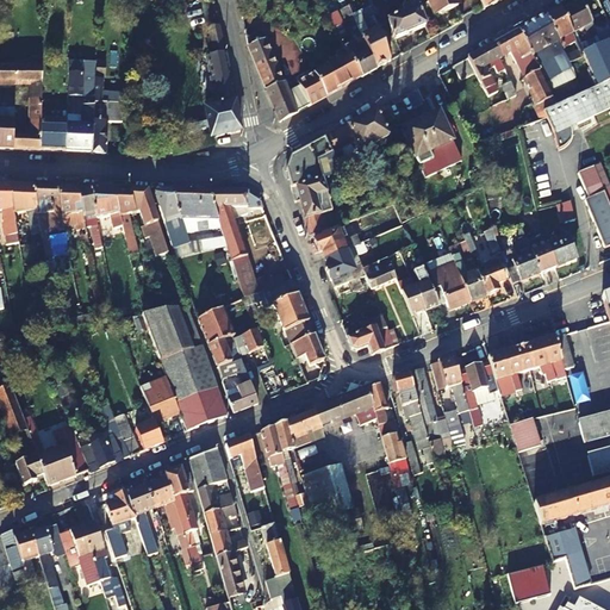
[(403,0),(405,5),(403,6),(403,11),(398,13),(399,18),(388,22),(394,38),(425,26),(418,7),(415,0),(403,0)]
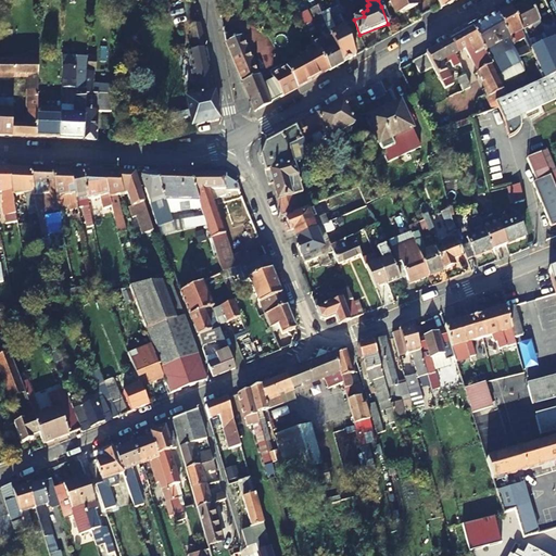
[(415,0),(378,0),(381,7),(390,3),(394,14),(418,5),(415,0)]
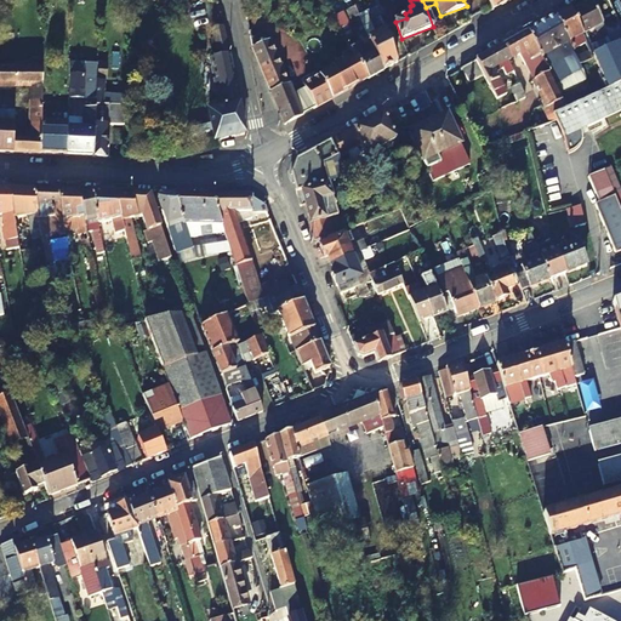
[(488,0),(493,10),(510,0),(488,0)]
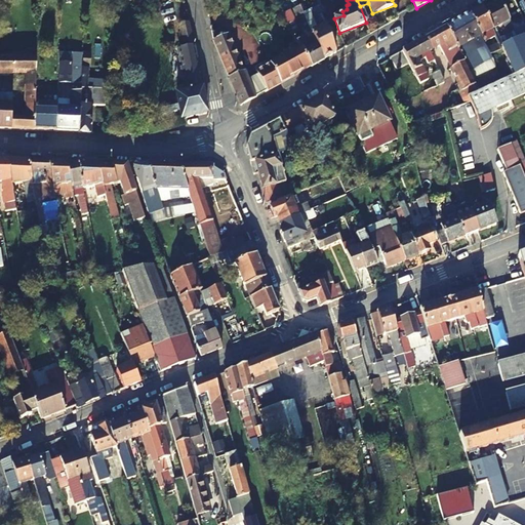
[(492,31),(494,34),(496,33),(494,30),(501,26),(505,32),(513,29),(500,2),(483,11),(492,31)]
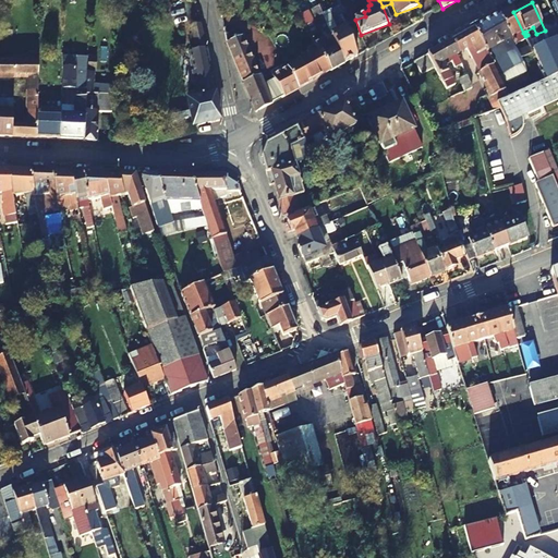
[(308,11),(313,19),(323,14),(318,7),(308,11)]
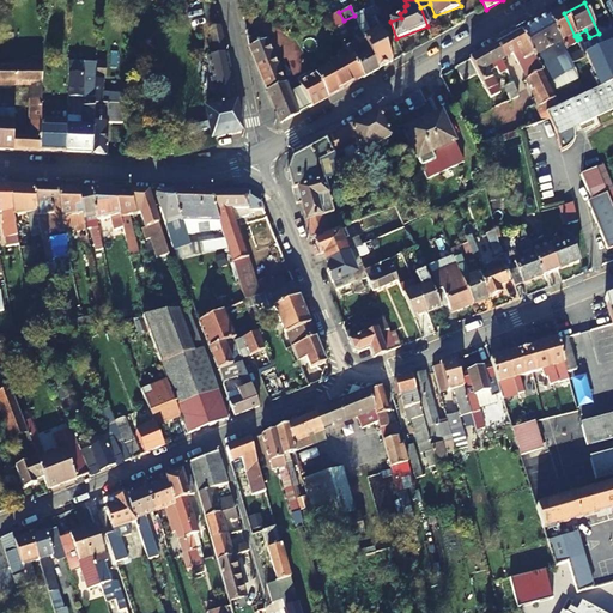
[(575,36),(564,13),(563,10),(548,17),(562,43),(568,54),(577,49),(571,37),(575,36)]
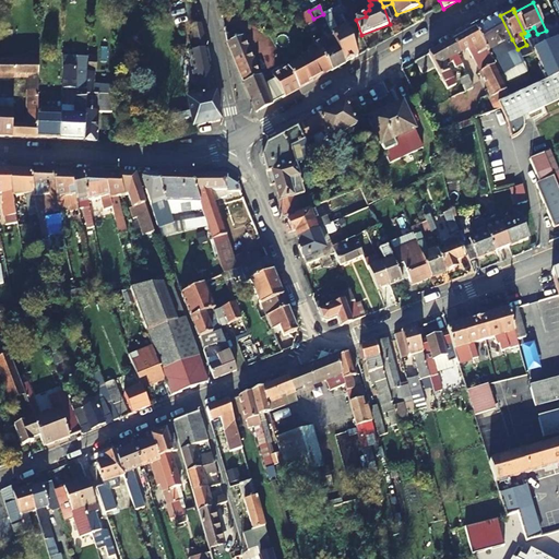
[(318,26),(313,19),(309,11),(306,13),(313,28),(318,26)]
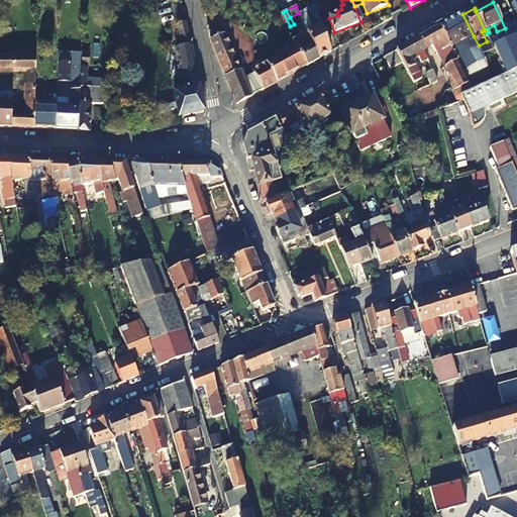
[(315,10),(306,13),(308,19),(317,16),(315,10)]
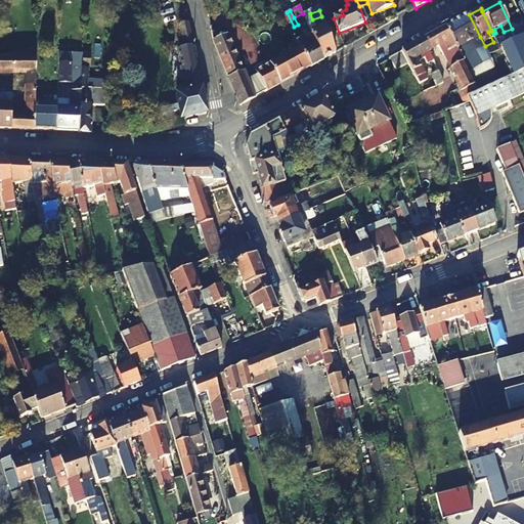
[(461,56),(466,54),(462,46),(480,37),(469,14),(445,28),(461,56)]
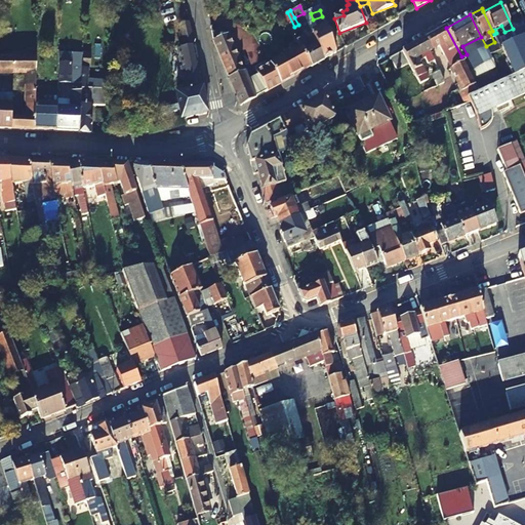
[(322,16),(313,19),(317,30),(312,32),(313,34),(324,59),(336,52),(322,16)]
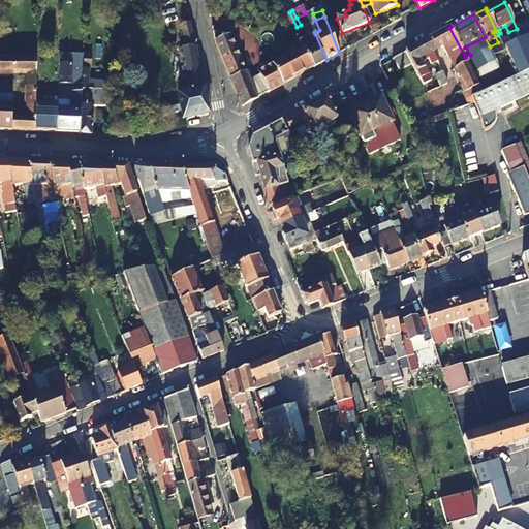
[(528,26),(510,36),(514,42),(525,37),(528,35),(528,26)]
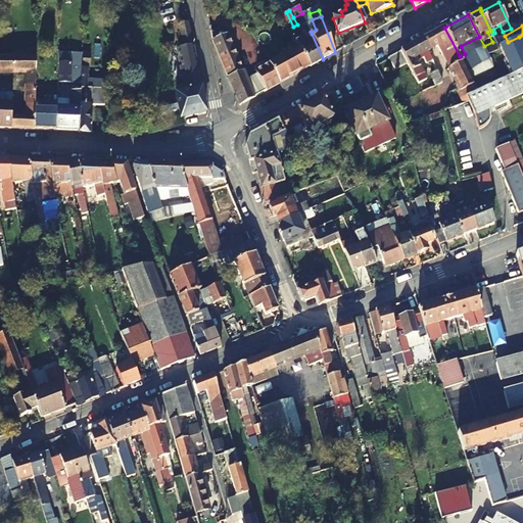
[(424,38),(430,50),(438,45),(464,94),(474,89),(472,85),(474,84),(468,72),(462,60),(460,56),(444,28),(424,38)]
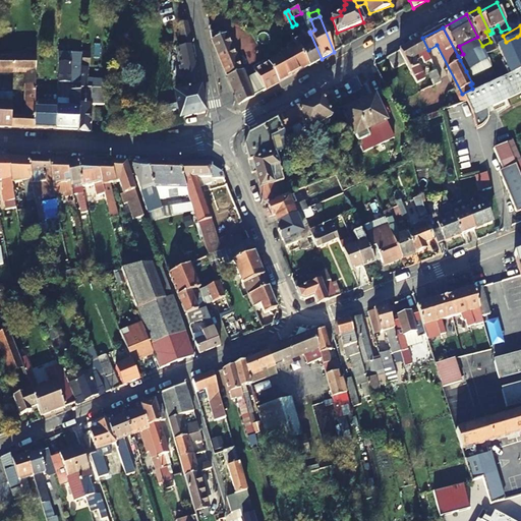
[(308,29),(302,33),(304,37),(310,34),(309,32),(308,29)]
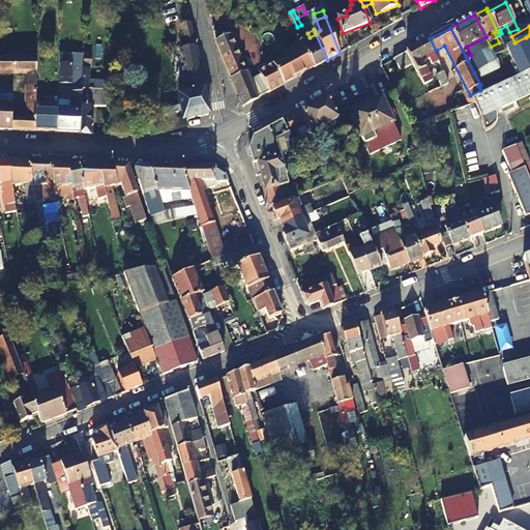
[(185,48),(181,50),(189,93),(179,95),(183,119),(210,115),(193,32),(183,34),(185,48)]
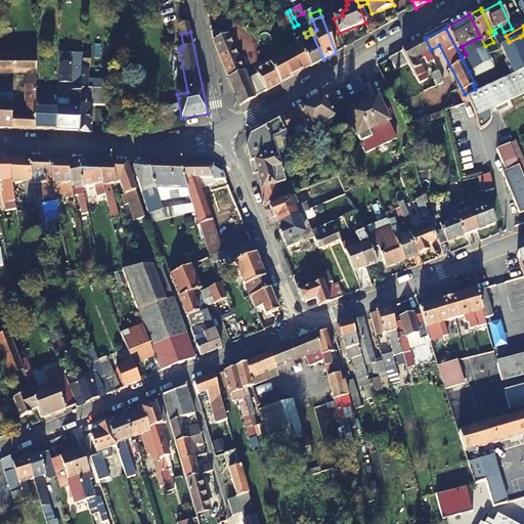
[(306,37),(304,33),(303,32),(295,37),(300,48),(309,67),(323,59),(312,34),(306,37)]
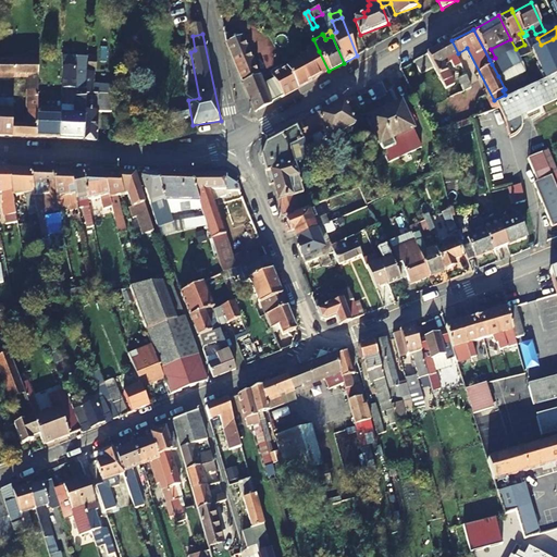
[(244,36),(227,42),(257,111),(272,103),(244,36)]
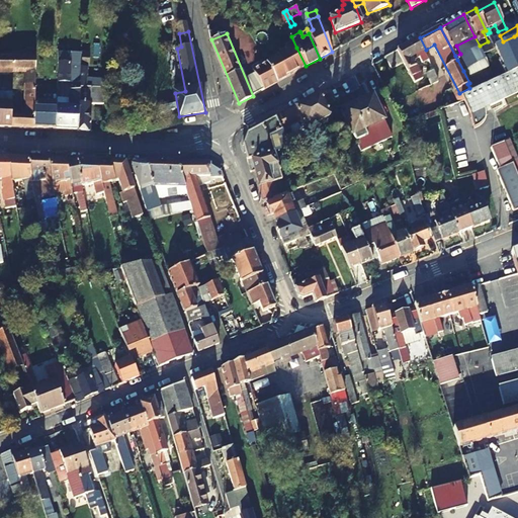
[(503,41),(500,35),(490,39),(493,45),(494,47),(503,41)]
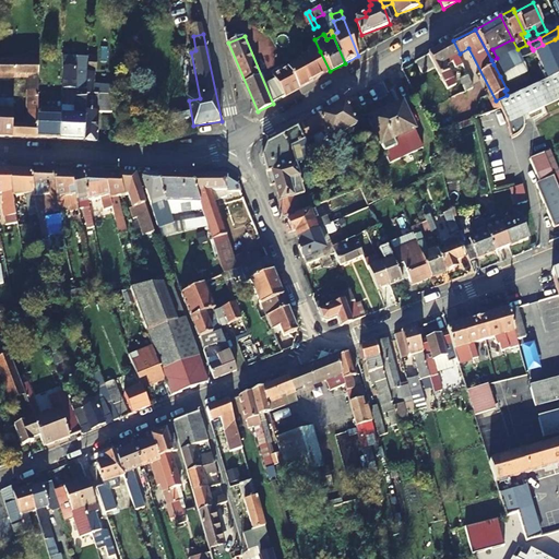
[(558,74),(558,49),(555,39),(543,45),(533,50),(534,54),(547,81),(558,74)]
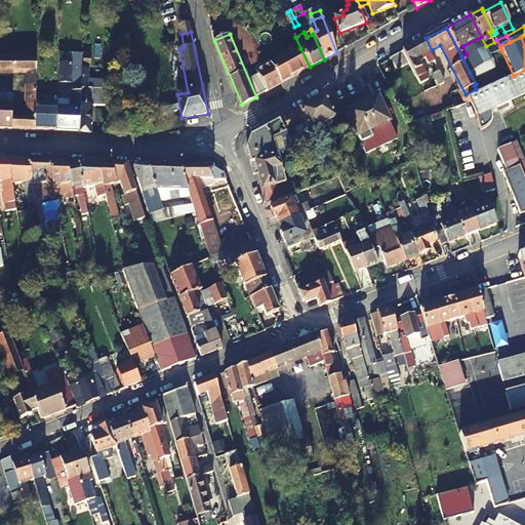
[(419,77),(427,74),(417,57),(432,50),(426,38),(403,50),(409,63),(416,78),(419,77)]
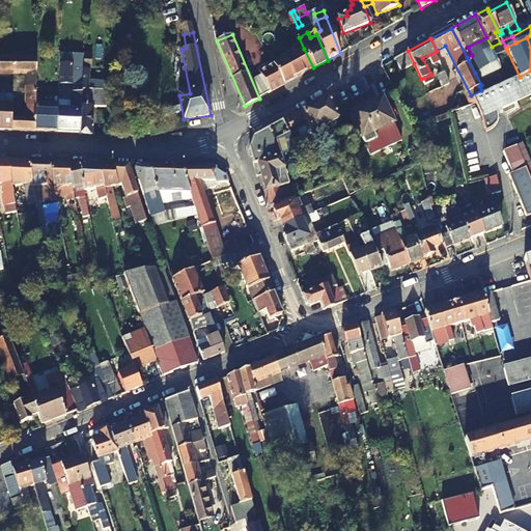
[(313,67),(304,49),(262,73),(272,91),(313,67)]
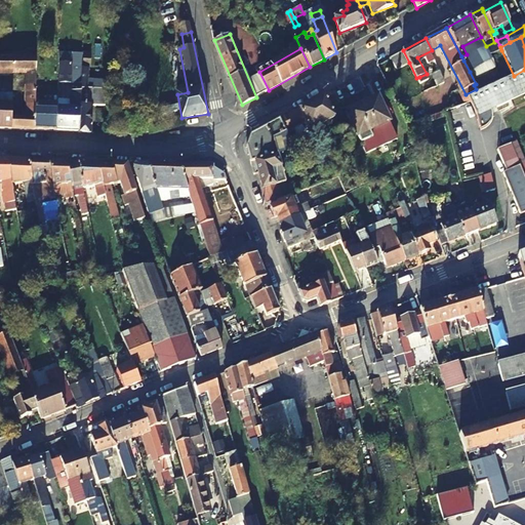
[(397,69),(409,63),(403,50),(392,57),(397,69)]
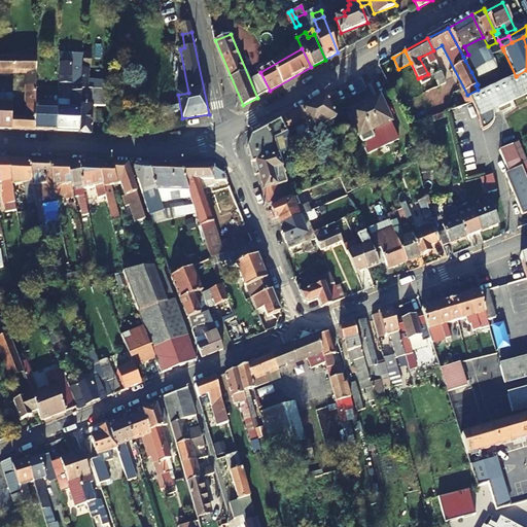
[(60,55),(59,83),(71,83),(72,74),(72,55),(63,55),(60,55)]
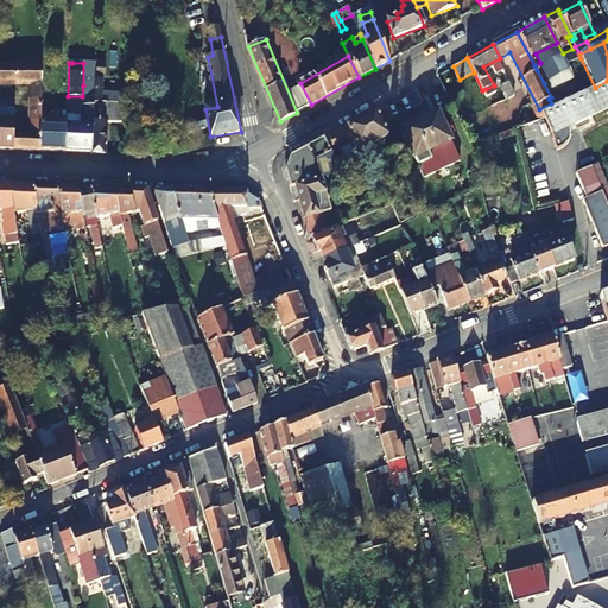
[(26,137),(24,137),(23,151),(40,151),(42,126),(42,119),(43,87),(43,67),(17,68),(16,84),(31,84),(29,130),(26,130),(26,137)]
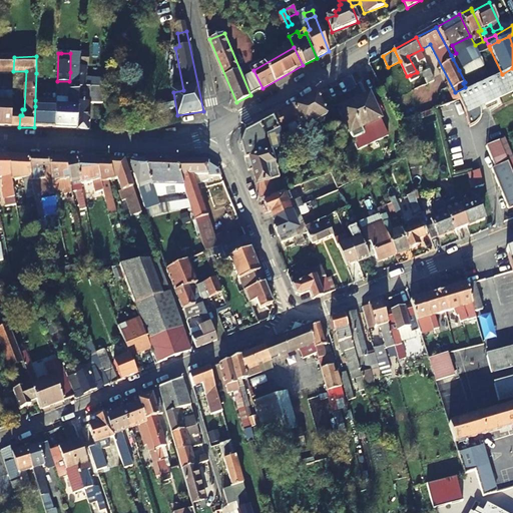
[(74,56),(73,72),(80,72),(81,57),(74,56)]
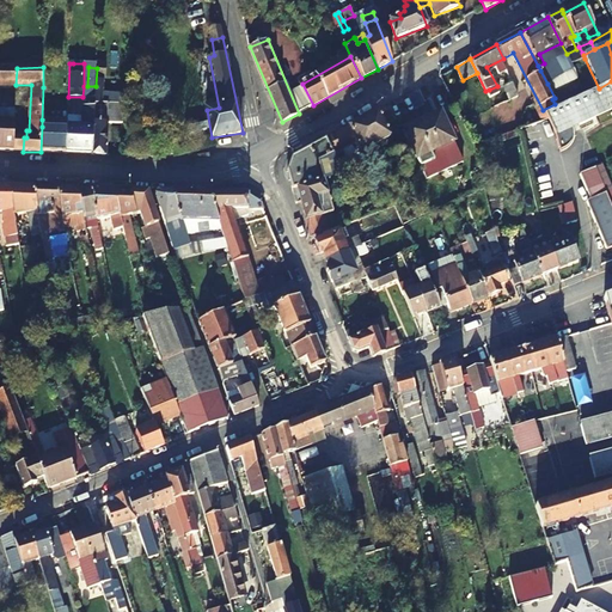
[(0,84),(16,85),(17,68),(4,68),(0,68),(0,84)]
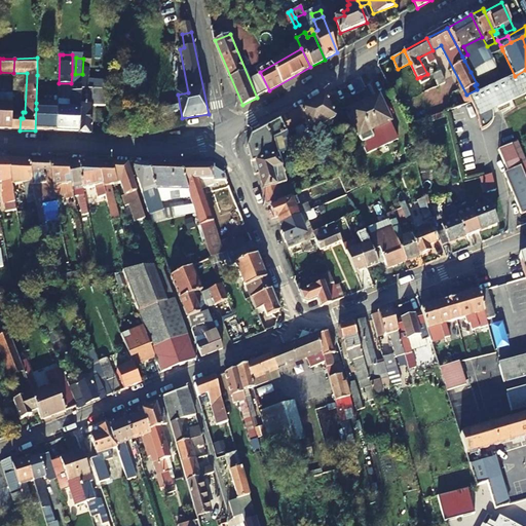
[(475,69),(470,59),(464,61),(471,72),(475,69)]
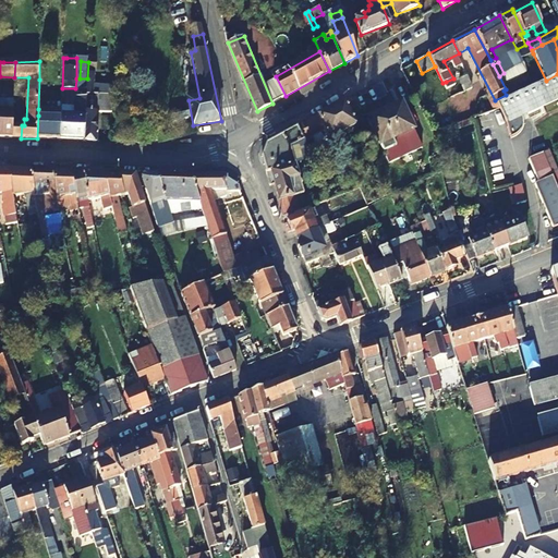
[(522,114),(537,108),(557,99),(557,74),(546,81),(531,87),(507,97),(495,101),(506,121),(518,116),(522,114)]
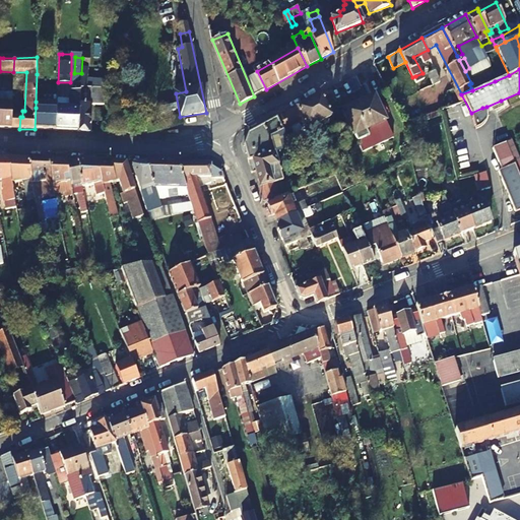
[(428,74),(433,85),(440,81),(435,70),(428,74)]
